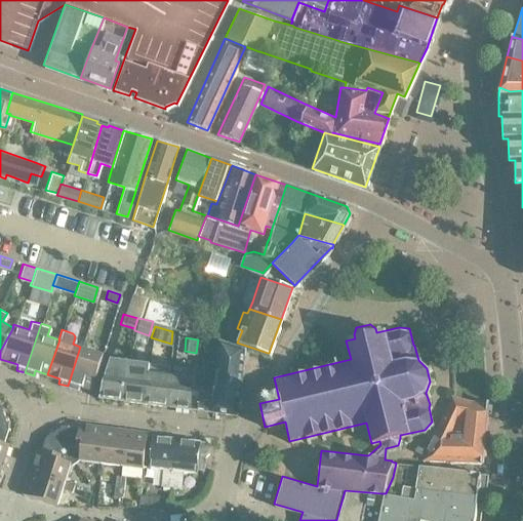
[(202,350),(206,351),(217,352),(218,341),(203,339),(202,350)]
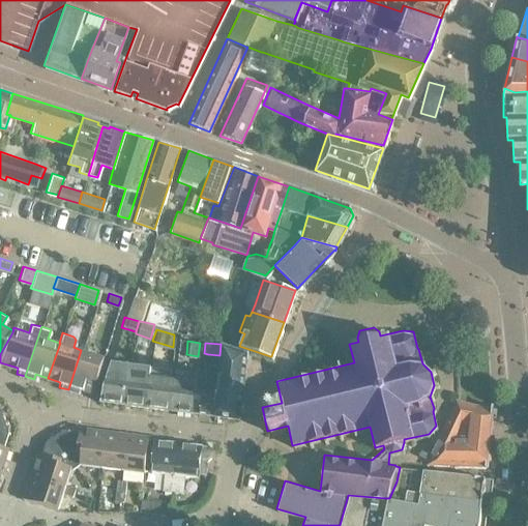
[(216,381),(240,384),(241,371),(243,351),(221,344),(220,355),(217,373),(216,381)]
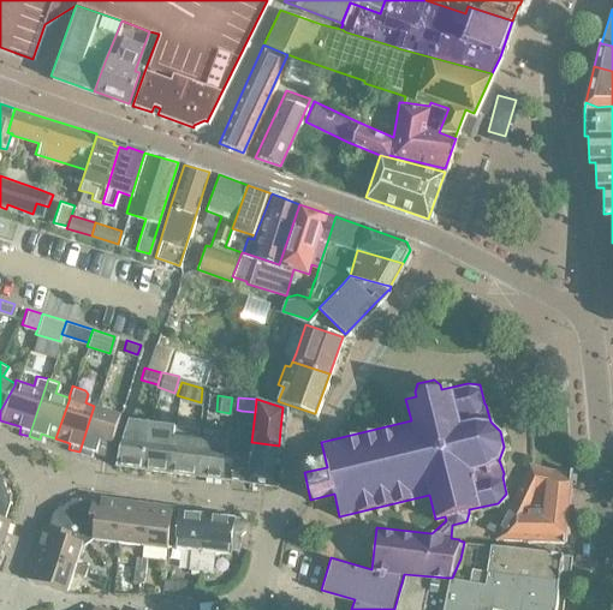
[(94,406),(79,452),(89,455),(91,449),(107,454),(120,414),(94,406)]
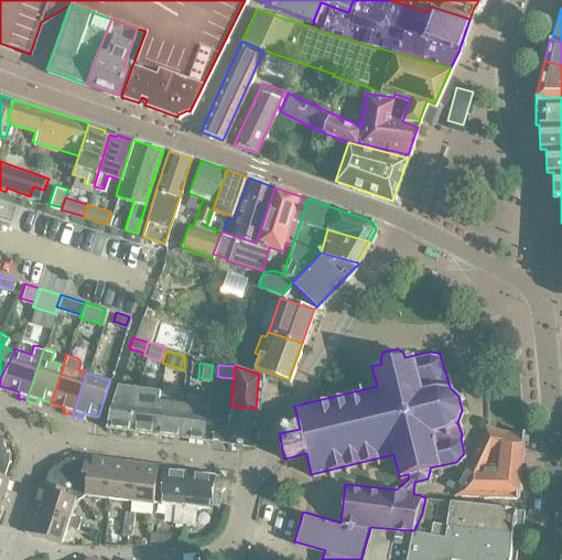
[(137,387),(117,384),(105,424),(131,428),(136,396),(137,387)]
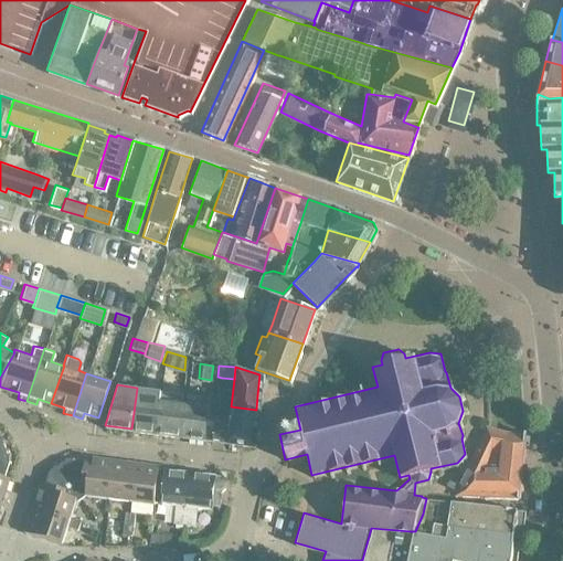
[(136,397),(131,429),(155,432),(159,390),(137,388),(136,397)]
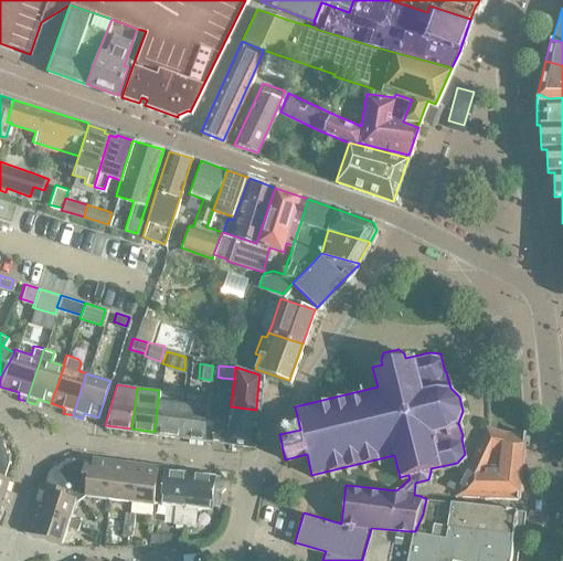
[(181,393),(159,390),(155,432),(180,435),(184,402),(180,401),(181,393)]
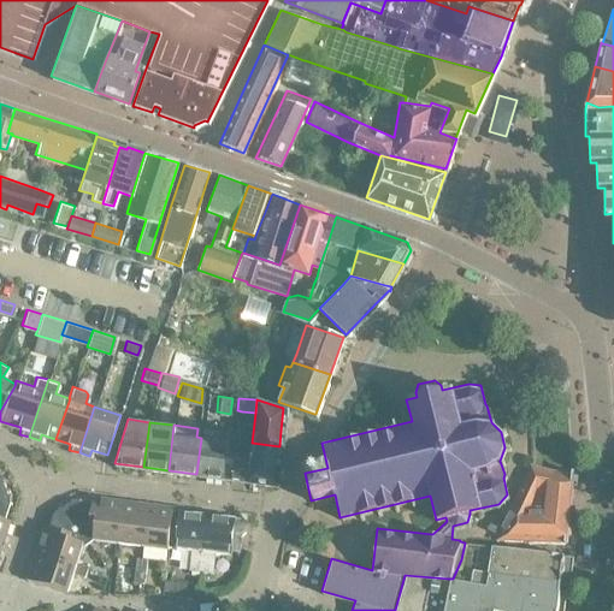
[(202,427),(201,438),(196,474),(223,476),(226,440),(228,431),(202,427)]
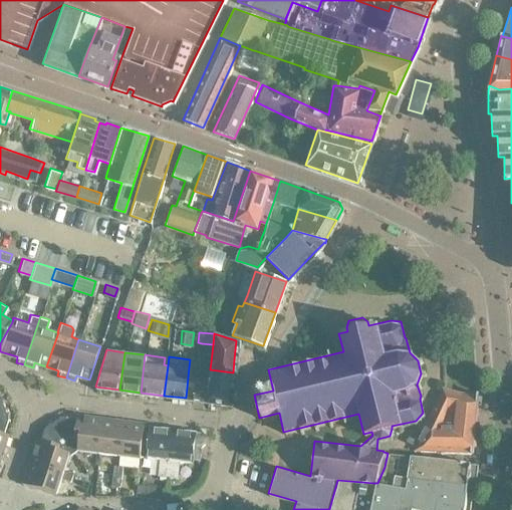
[(189,367),(186,398),(206,401),(210,369),(211,361),(190,359),(189,367)]
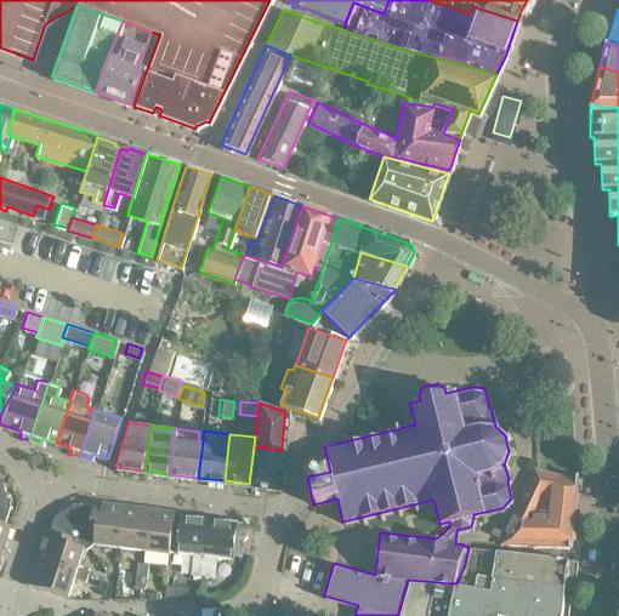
[(254,446),(249,484),(277,488),(282,450),(254,446)]
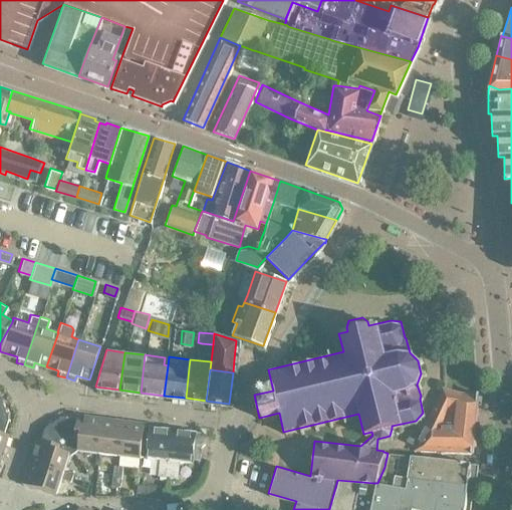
[(461,391),(443,388),(441,387),(411,448),(471,453),(476,393),(461,391)]
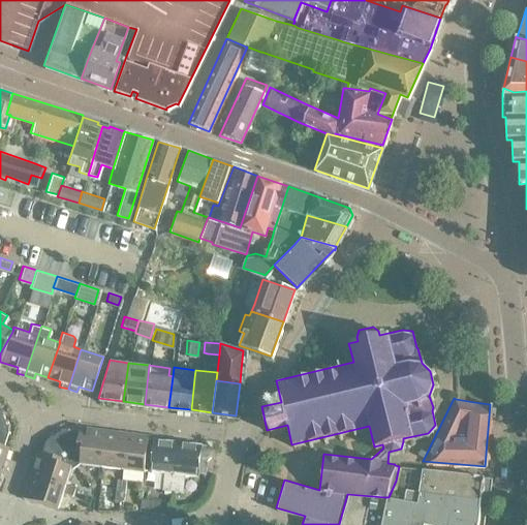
[(69,455),(75,464),(79,462),(100,464),(105,428),(79,425),(78,430),(75,452),(69,455)]
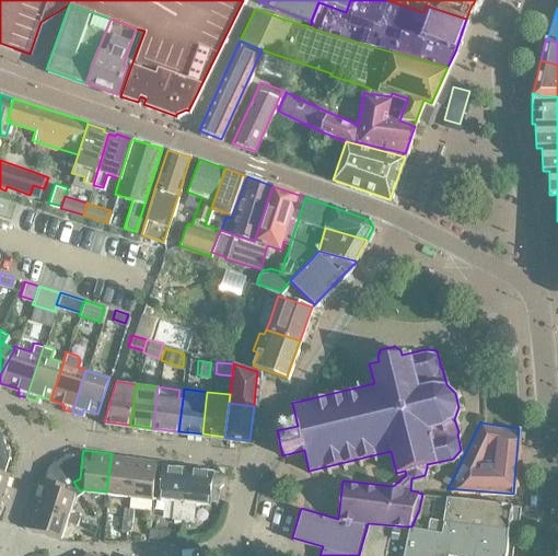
[(67,453),(48,465),(45,477),(67,484),(66,488),(73,482),(80,478),(82,455),(67,453)]
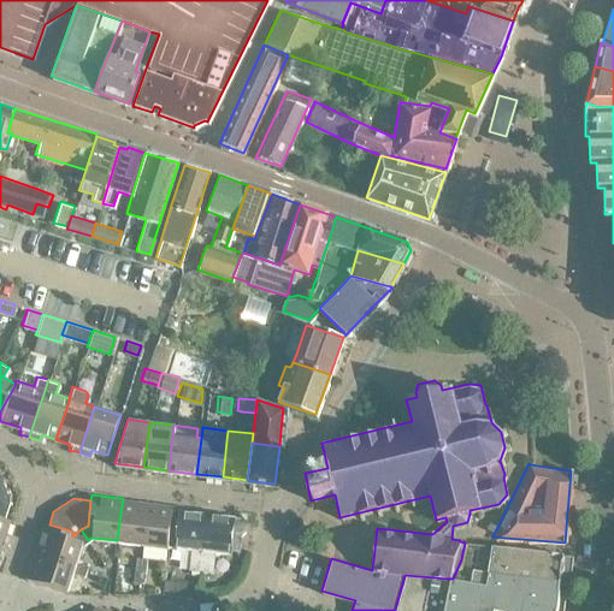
[(123,498),(117,540),(142,544),(148,502),(123,498)]
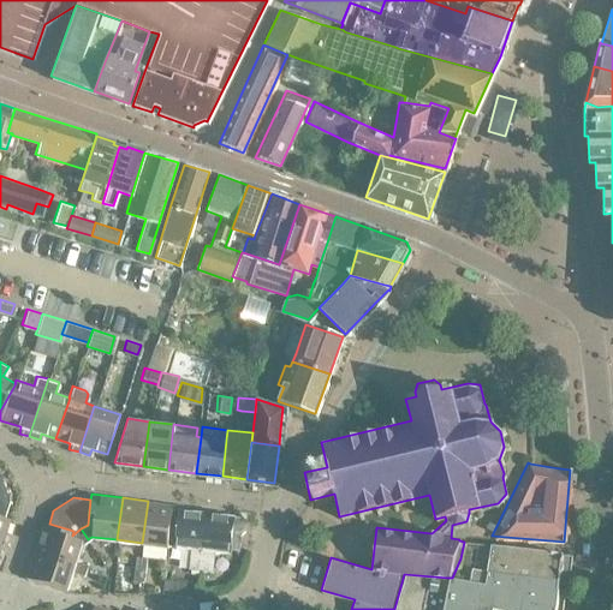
[(167,544),(171,520),(172,503),(148,501),(142,543),(166,545),(167,544)]
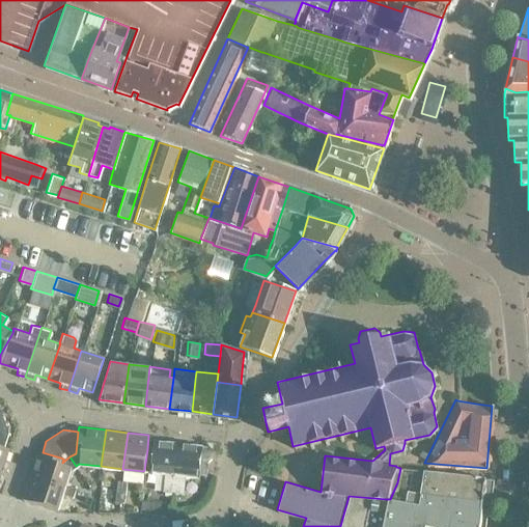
[(147,449),(144,470),(149,470),(149,471),(163,473),(161,491),(171,492),(173,474),(177,442),(154,439),(152,449),(147,449)]
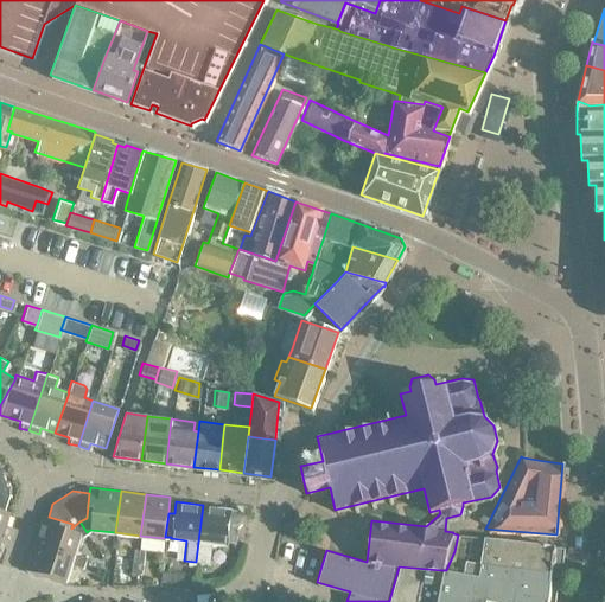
[(230,510),(230,508),(203,505),(198,542),(196,562),(209,563),(211,543),(224,544),(225,545),(227,539),(234,540),(236,525),(241,523),(241,514),(239,511),(230,510)]
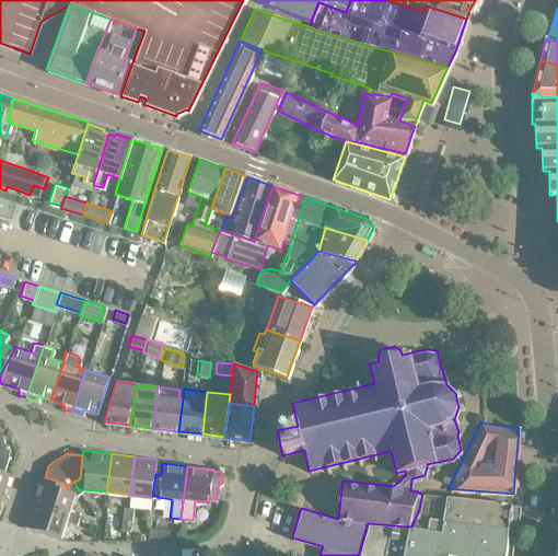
[(80,491),(73,482),(66,488),(67,484),(45,477),(38,476),(30,504),(67,514),(68,510),(73,493),(77,494),(80,491)]
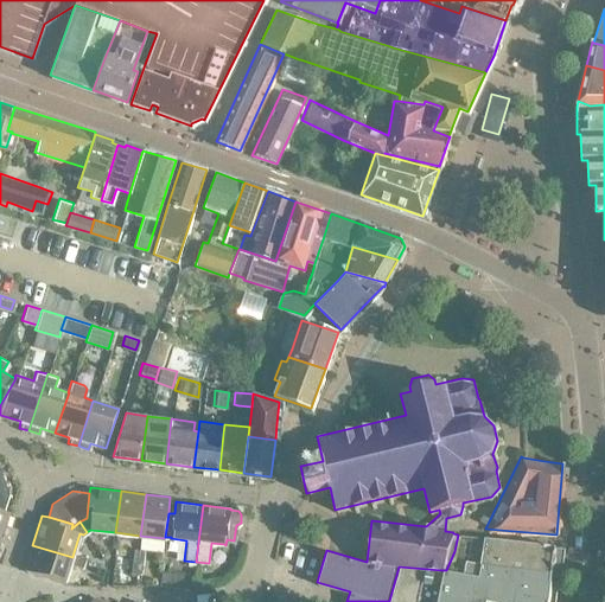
[(446,570),(462,572),(478,576),(479,568),(490,570),(491,563),(552,570),(554,545),(458,535),(454,551),(446,570)]
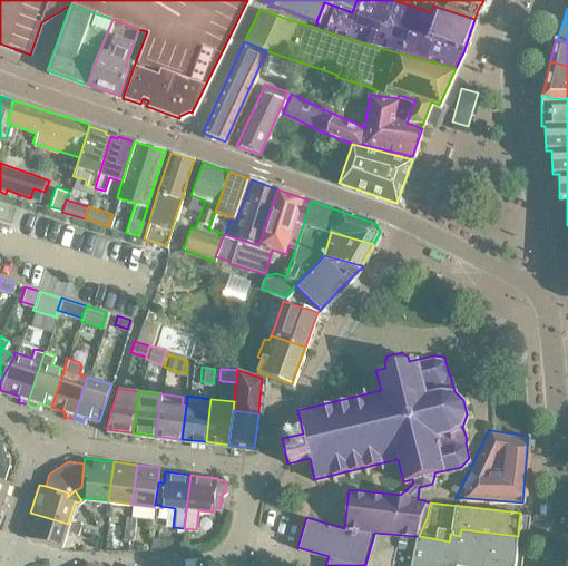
[(77,532),(78,527),(79,523),(69,519),(68,524),(30,513),(23,535),(61,546),(67,528),(77,532)]
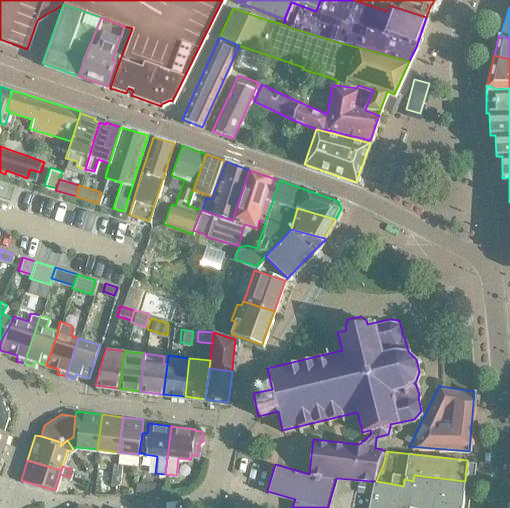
[(111,471),(119,472),(120,462),(112,461),(111,471)]
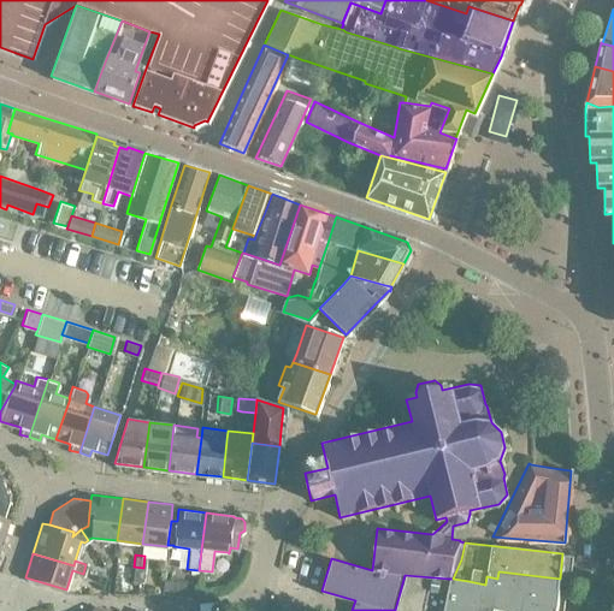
[(143,568),(134,567),(133,579),(142,580),(143,568)]
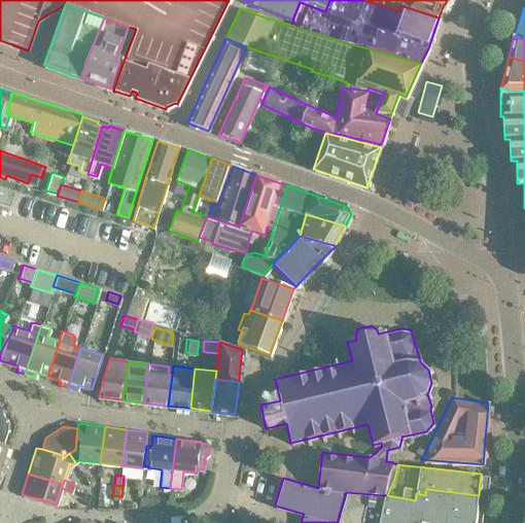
[(475,522),(479,495),(426,489),(425,495),(416,493),(415,500),(400,497),(387,495),(383,495),(346,492),(338,522),(475,522)]
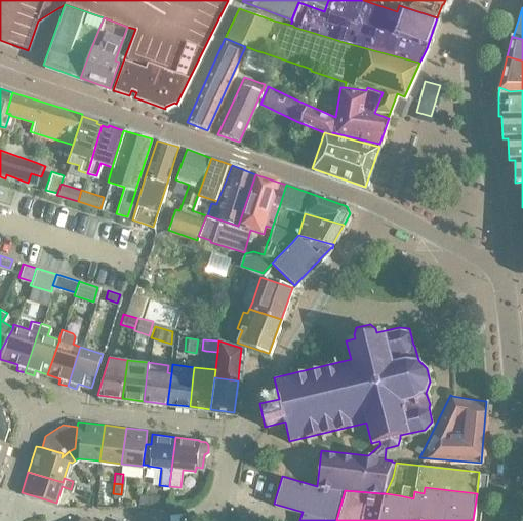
[(149,506),(151,493),(138,491),(137,505),(149,506)]
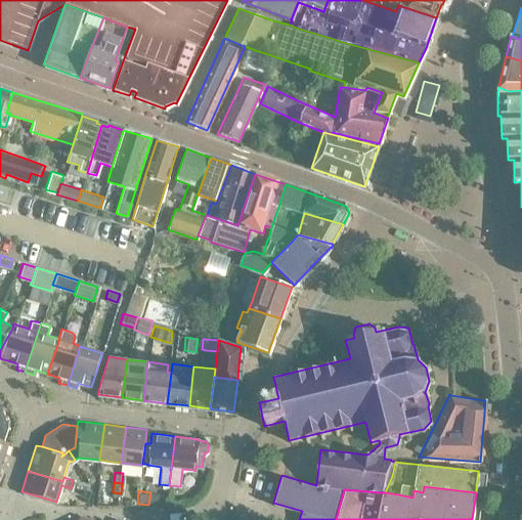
[(161,507),(162,499),(163,493),(150,492),(148,505),(161,507)]
